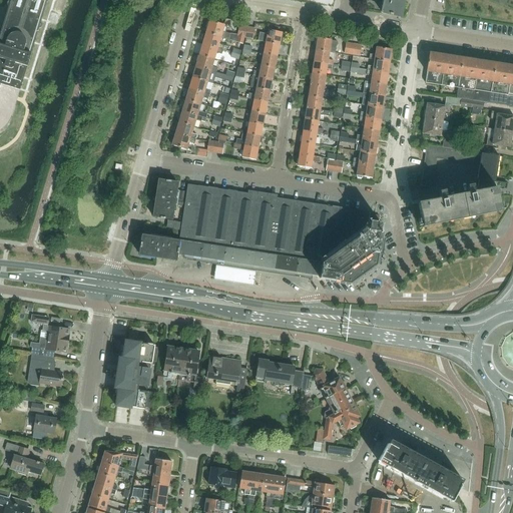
[(0,84),(19,90),(38,29),(39,29),(40,28),(41,28),(41,27),(42,27),(42,26),(42,25),(42,24),(41,24),(41,23),(40,23),(47,0),(10,0),(10,1),(9,1),(9,2),(8,2),(8,3),(7,4),(7,5),(8,5),(8,6),(8,7),(0,33),(0,84)]
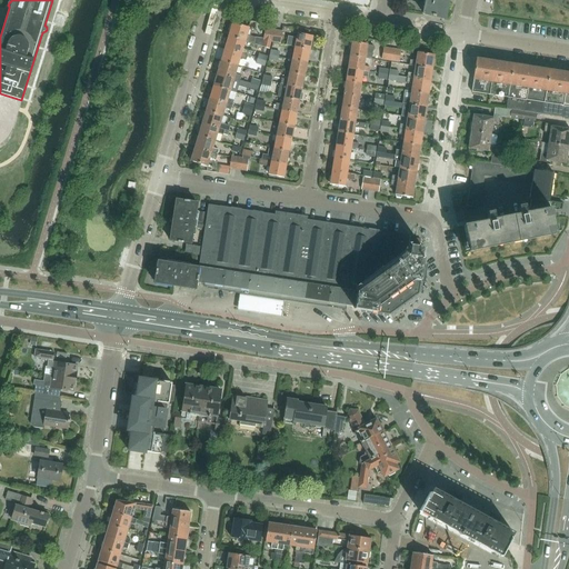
[(447,2),(448,1),(447,0),(427,0),(423,13),(442,18),(447,3),(447,2)]
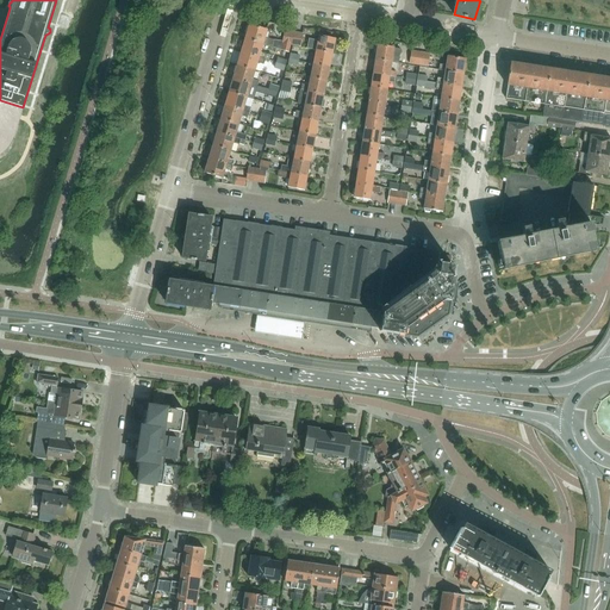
[(244,38),(262,44),(269,47),(271,41),(267,39),(269,31),(249,25),(244,38)]
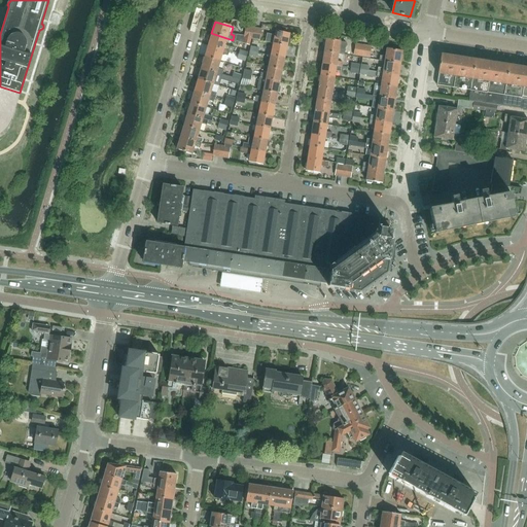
[(252,28),(246,27),(244,35),(244,37),(251,38),(252,28)]
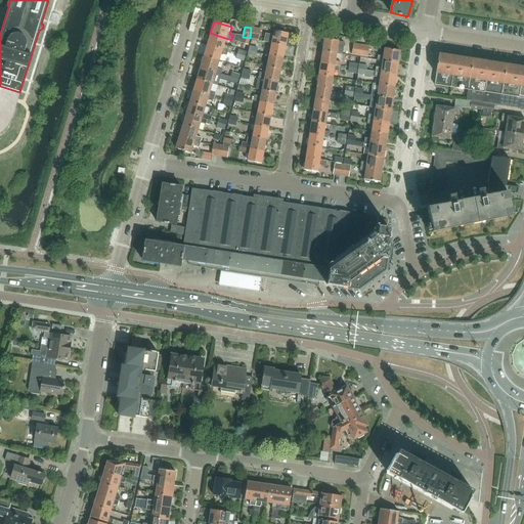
[(271,43),(285,46),(287,39),(288,39),(288,36),(287,35),(288,34),(274,31),(273,35),(265,34),(263,42),(271,43)]
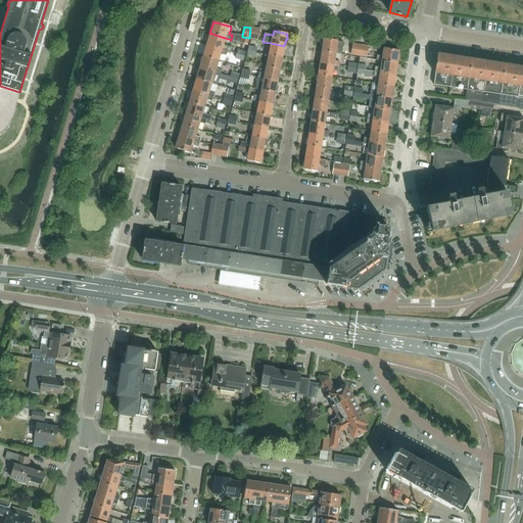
[(225,38),(209,33),(206,44),(227,51),(230,52),(232,47),(223,45),(225,38)]
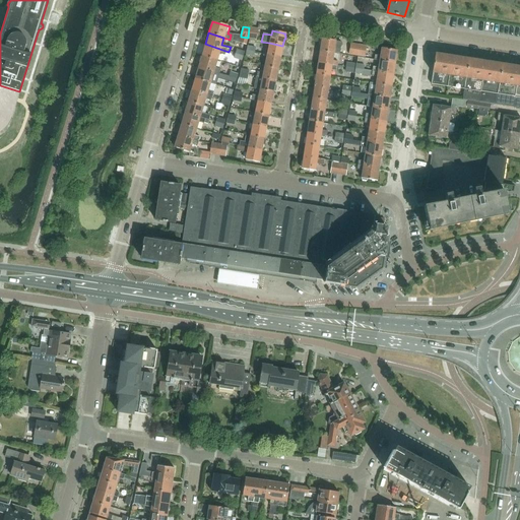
[(240,43),(241,37),(241,35),(234,34),(232,39),(232,40),(240,43)]
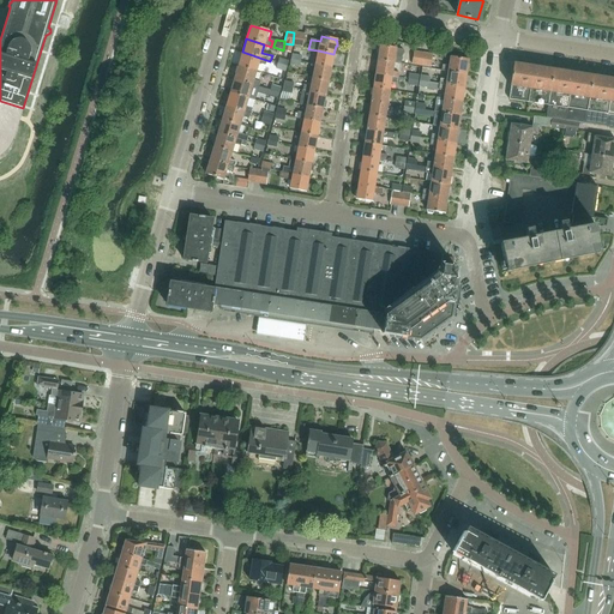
[(403,50),(396,48),(379,46),(379,48),(378,48),(378,52),(379,52),(377,60),(393,62),(401,64),(403,50)]
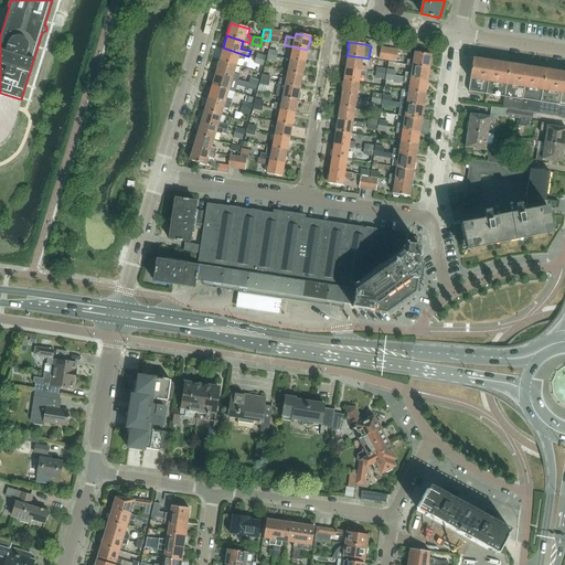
[(307,50),(292,46),(290,59),(305,62),(307,50)]
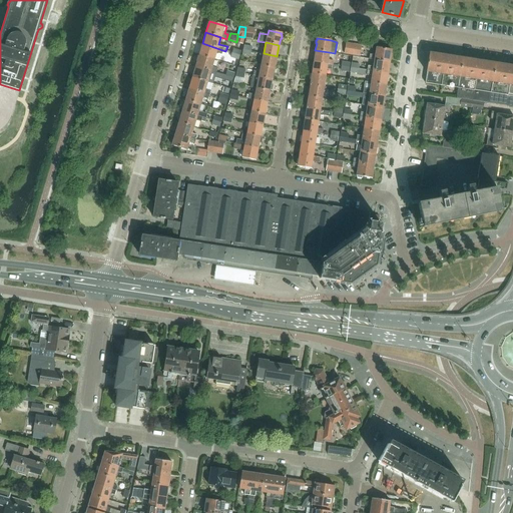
[(222,50),(202,43),(199,54),(214,59),(216,52),(221,54),(222,50)]
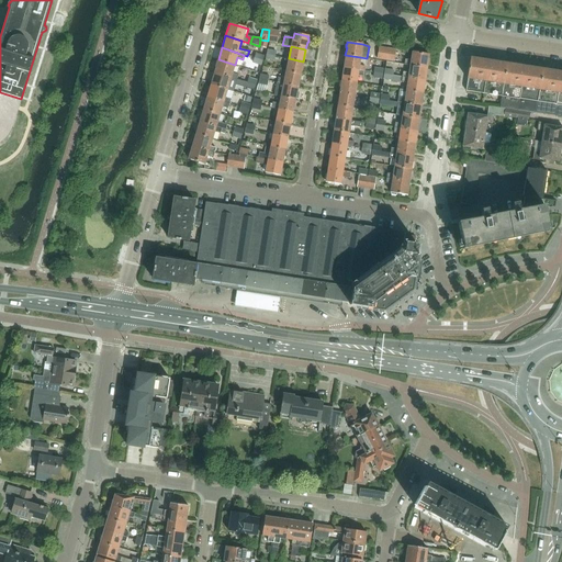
[(395,49),(394,49),(389,48),(386,60),(393,62),(395,49)]
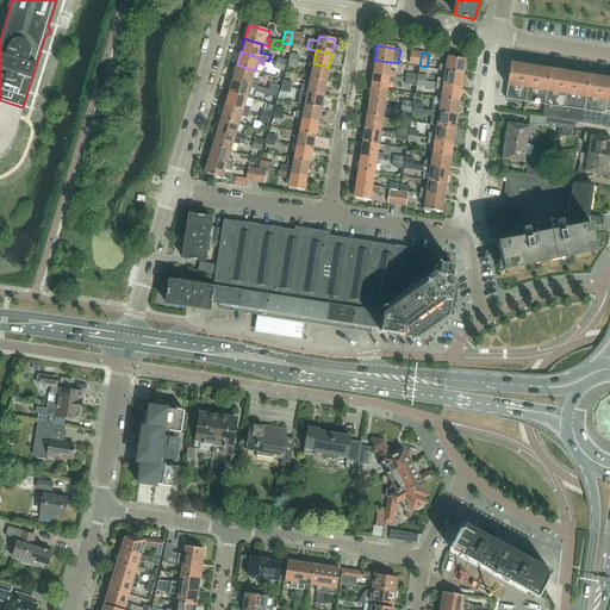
[(439,70),(444,72),(444,70),(464,74),(466,60),(447,57),(446,66),(440,64),(439,70)]
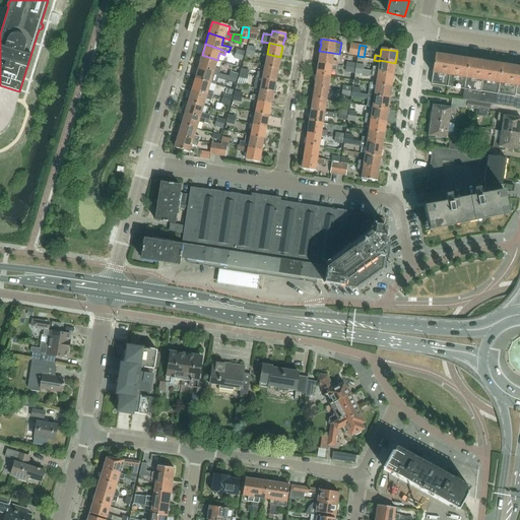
[(333,53),(319,51),(318,63),(337,66),(337,61),(332,60),(333,53)]
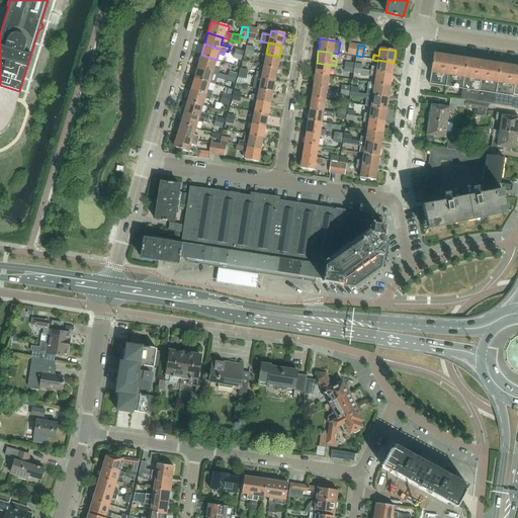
[(431,73),(430,84),(461,89),(466,58),(457,56),(457,58),(442,55),(443,54),(435,53),(434,54),(433,54),(430,73),(431,73)]
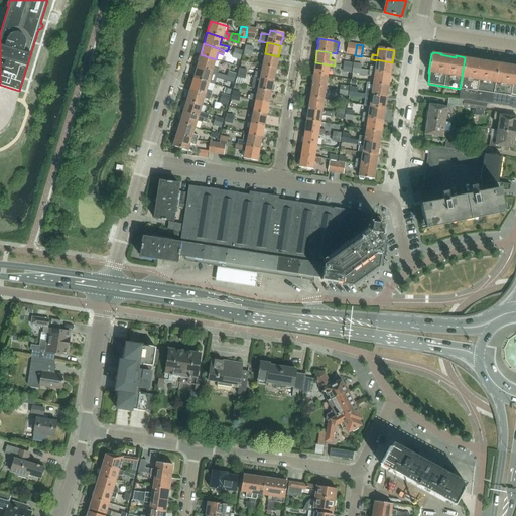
[(278,56),(265,53),(262,66),(276,69),(278,56)]
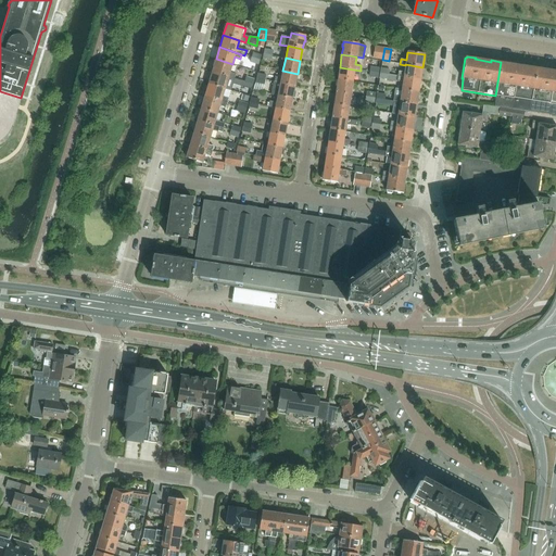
[(232,64),(216,59),(212,72),(235,78),(236,73),(229,72),(232,64)]
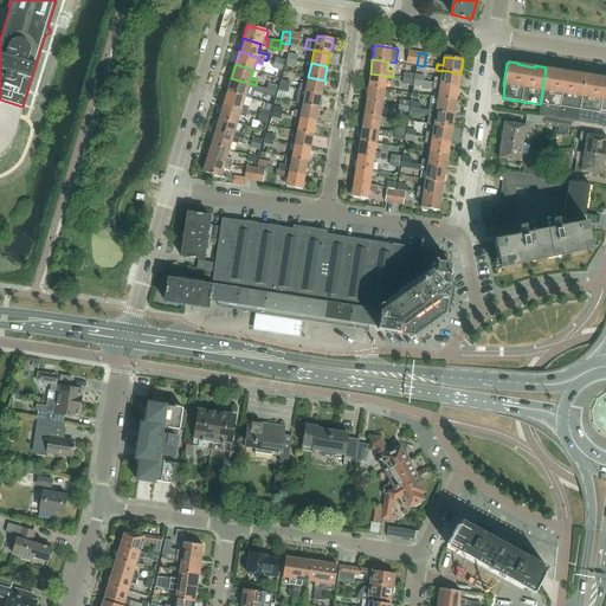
[(540,104),(539,116),(545,117),(578,122),(585,73),(574,72),(574,73),(556,71),(556,69),(546,68),(540,104)]
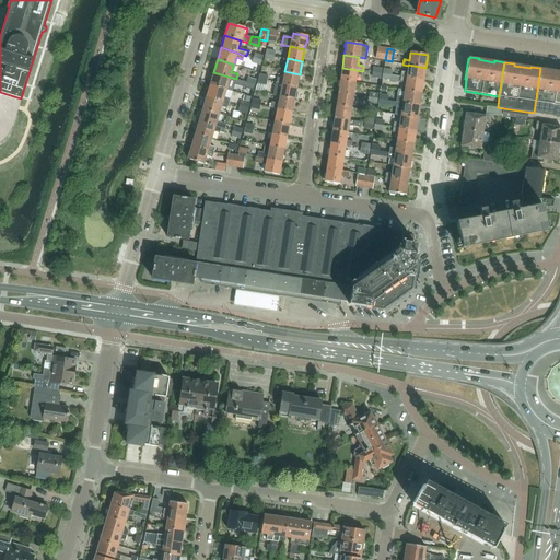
[(408,65),(408,66),(407,72),(401,71),(400,77),(423,80),(426,68),(408,65)]
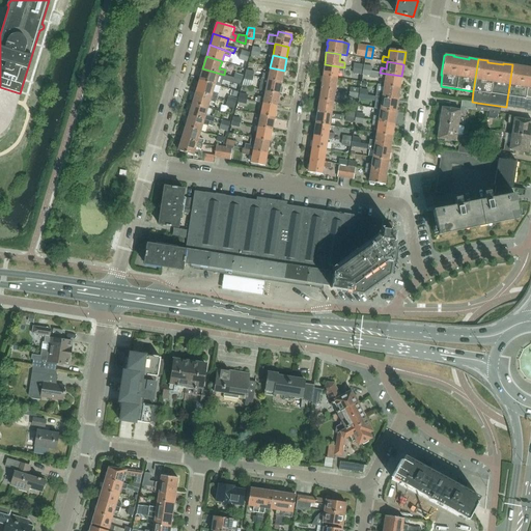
[(343,73),(344,67),(325,64),(323,76),(336,78),(337,72),(343,73)]
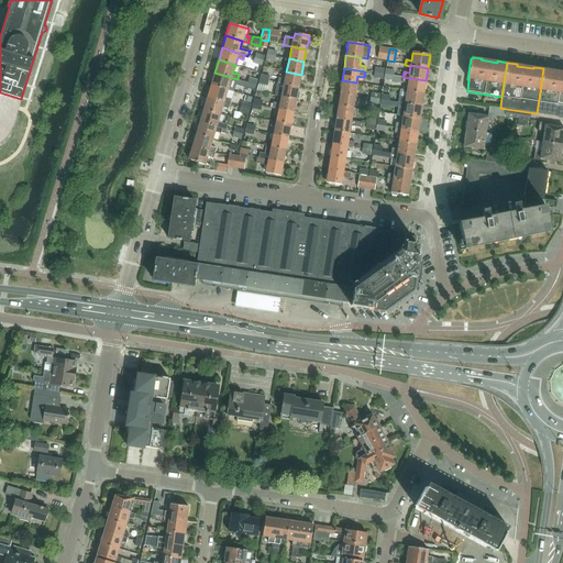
[(543,68),(537,113),(562,117),(562,73),(553,72),(553,69),(543,68)]
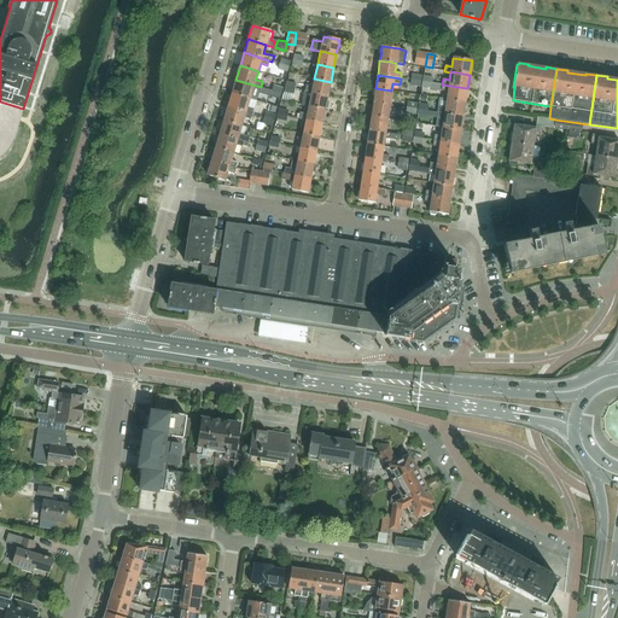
[(305,85),(304,91),(327,95),(331,82),(314,79),(313,87),(305,85)]
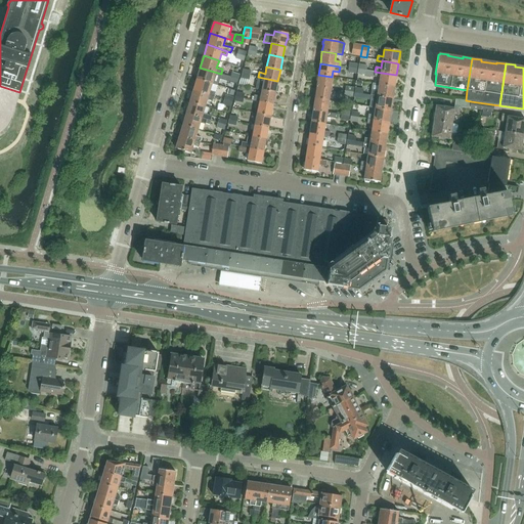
[(221,74),(200,68),(197,79),(212,84),(217,85),(219,79),(236,84),(238,79),(231,77),(220,74),(221,74)]
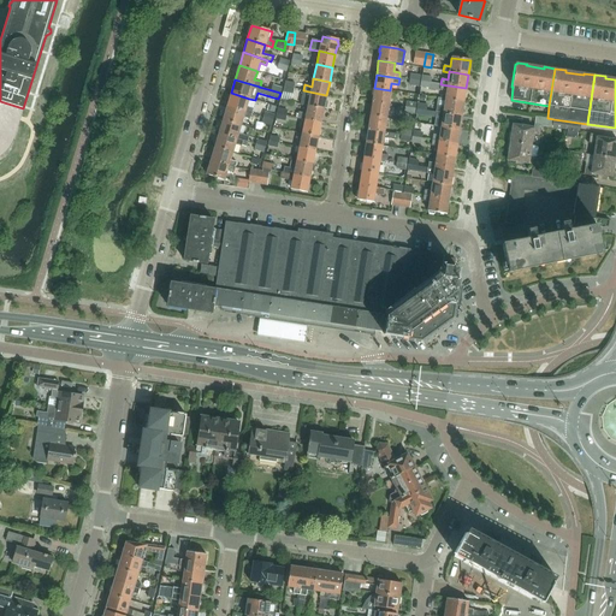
[(420,87),(439,90),(446,92),(445,99),(463,102),(466,88),(440,84),(431,83),(421,81),(420,87)]
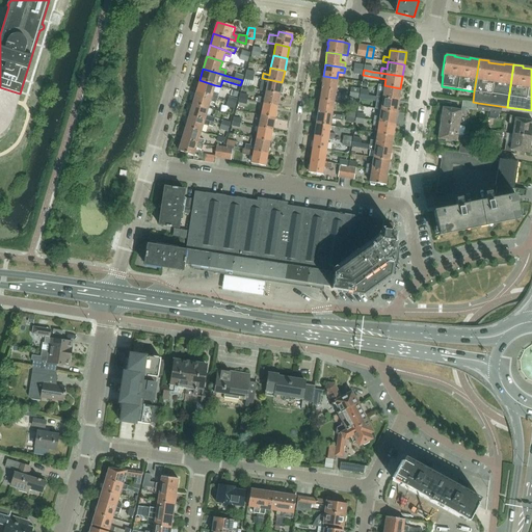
[(245,74),(244,79),(243,80),(242,86),(247,87),(249,80),(253,81),(254,76),(245,74)]
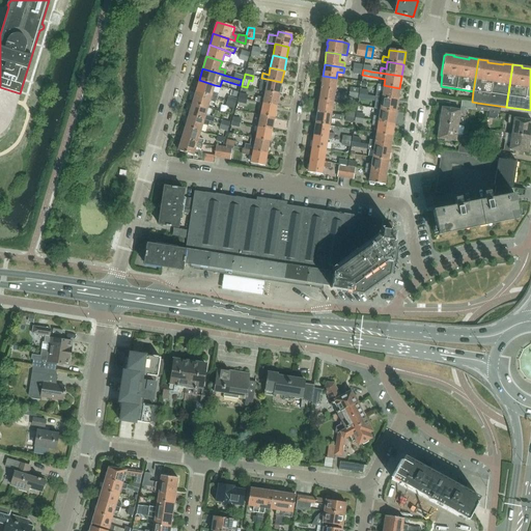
[(336,78),(323,76),(320,88),(334,90),(336,78)]
